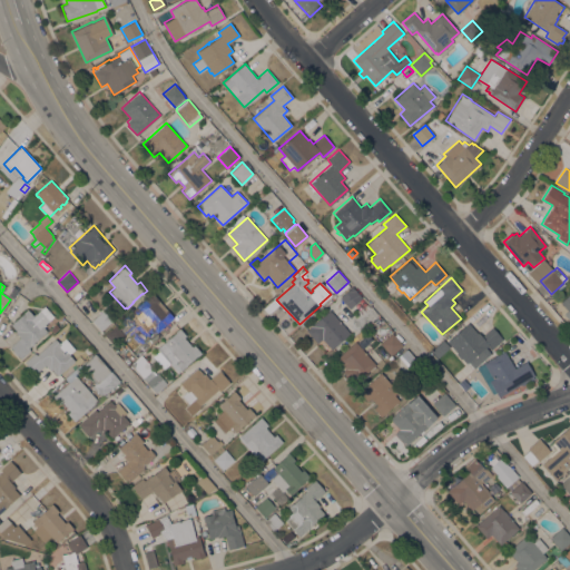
[(340,297),(352,286),(362,297),(350,308),(340,297)]
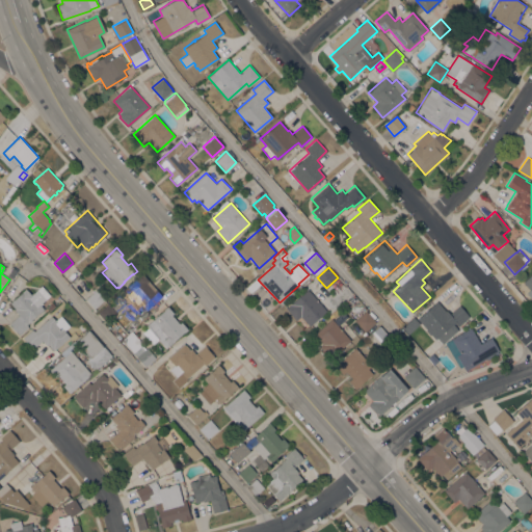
[(147,310),(141,304),(136,310),(125,297),(127,295),(126,294),(126,295),(124,293),(124,292),(123,290),(142,272),(162,296),(147,310)]
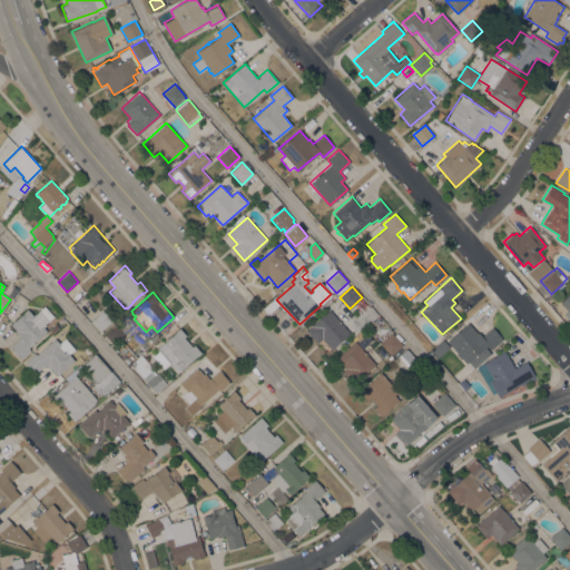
[(569,321),(563,314),(568,311),(560,302),(569,292),(569,321)]
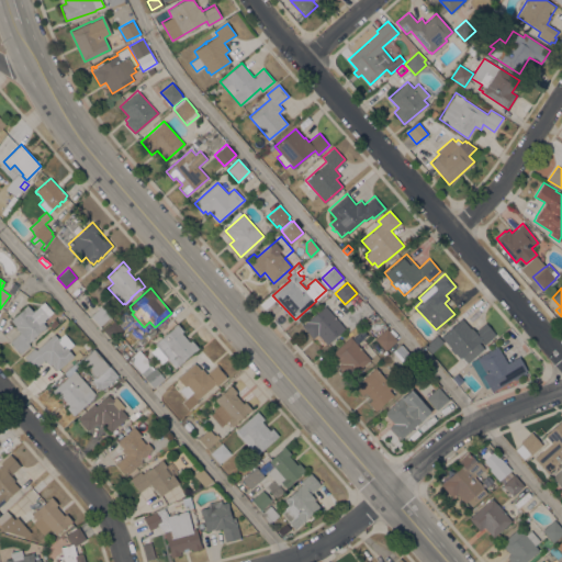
[(20,333),(15,327),(17,326),(11,319),(25,307),(24,306),(27,304),(33,311),(44,302),(53,312),(44,319),(45,321),(43,323),(46,326),(43,329),(42,328),(33,337),(34,338),(31,340),(29,343),(30,345),(21,353),(10,341),(20,333)]
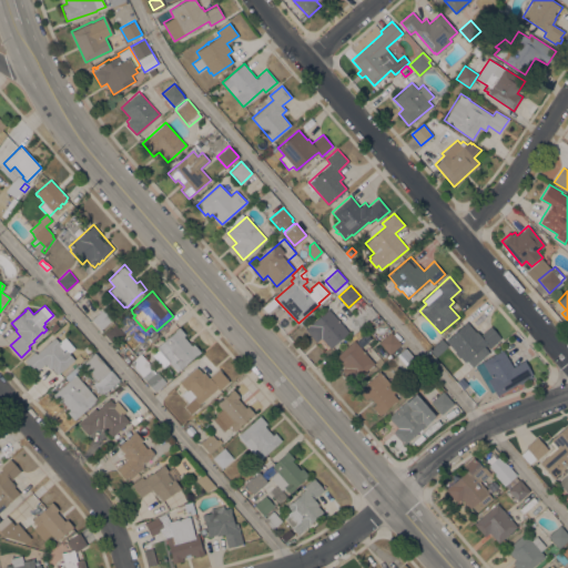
[(101,330),(91,318),(102,308),(112,320),(101,330)]
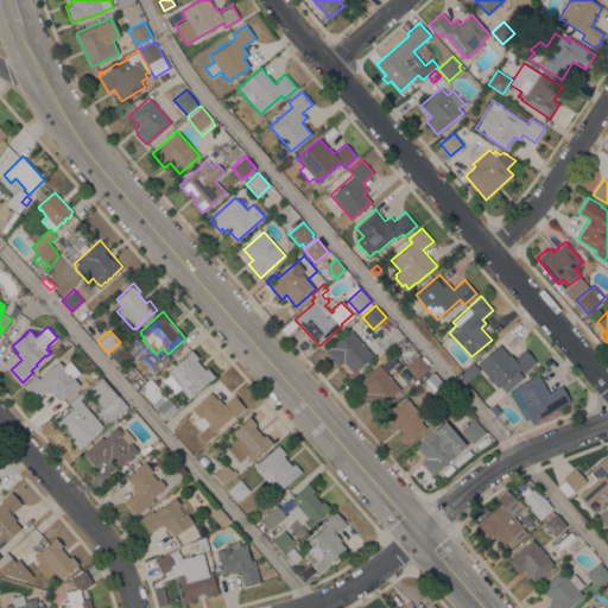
[(373,355),(354,373),(343,361),(339,365),(327,352),(352,330),(354,333),(373,355)]
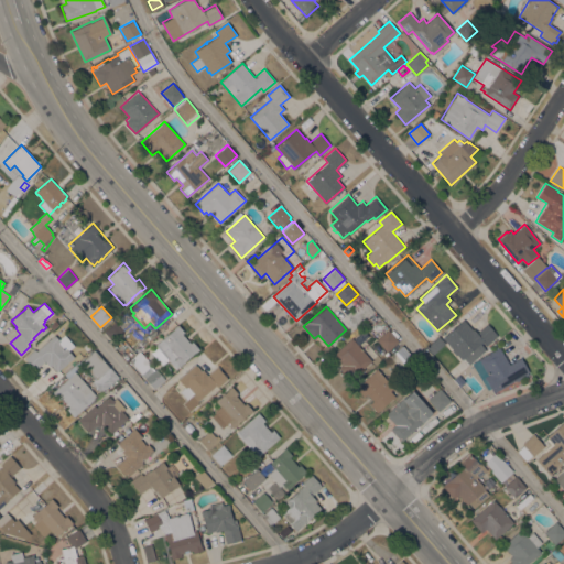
[(485,349),(468,364),(463,357),(462,359),(457,354),(455,355),(451,350),(452,349),(442,337),(463,318),(472,328),(473,328),(477,333),(487,324),(498,335),(486,346),(483,342),(480,345),(485,349)]
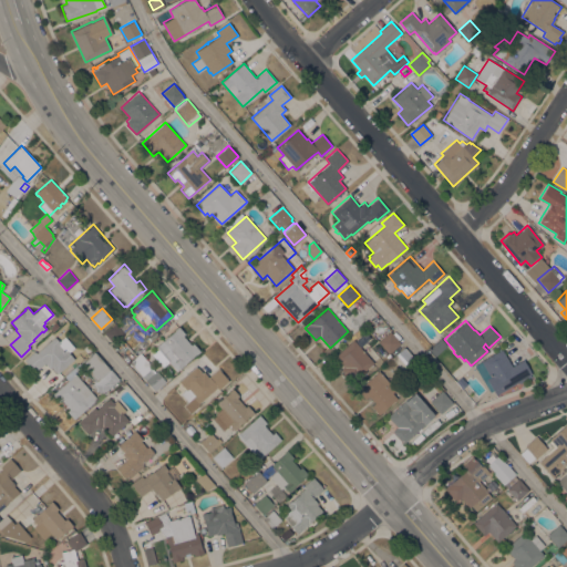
[(55,321),(59,326),(53,330),(50,327),(55,321)]
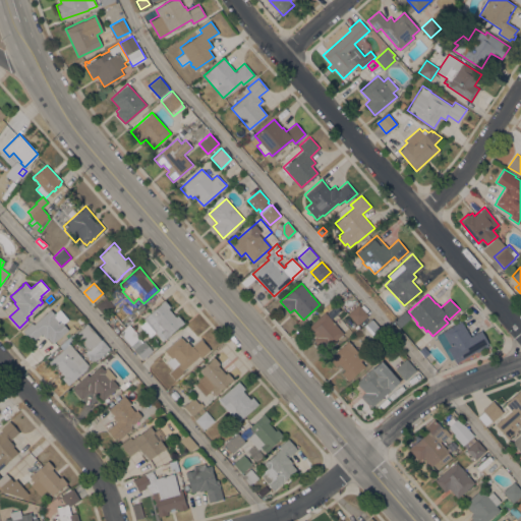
[(96,305),(106,297),(114,306),(104,315),(96,305)]
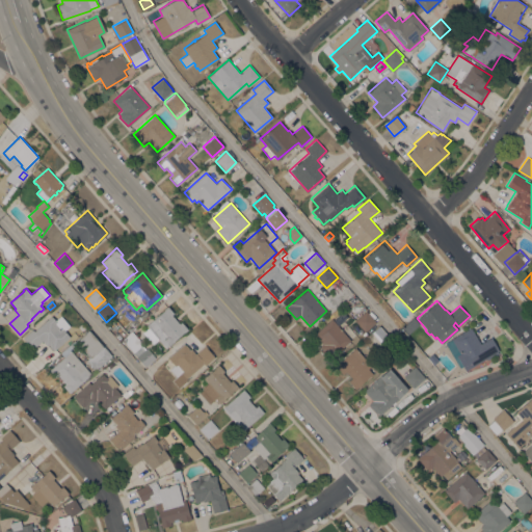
[(147,325),(165,309),(164,309),(167,306),(174,313),(171,315),(179,323),(181,321),(188,329),(184,333),(184,331),(174,340),(175,341),(169,345),(168,345),(165,347),(147,325)]
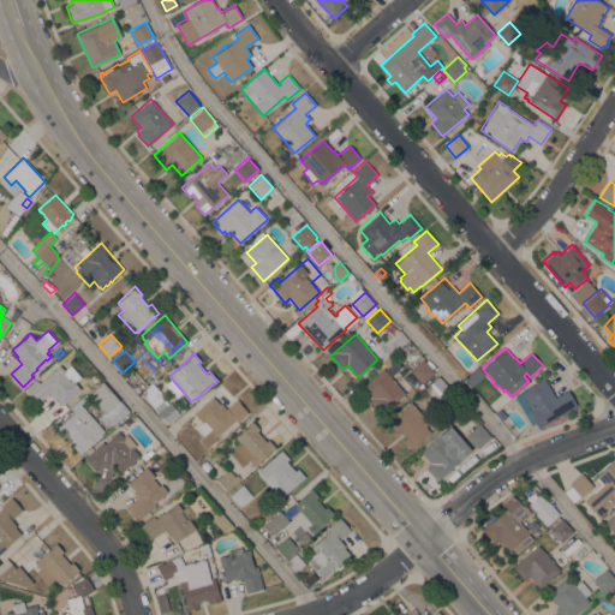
[(410,370),(423,359),(435,372),(422,383),(410,370)]
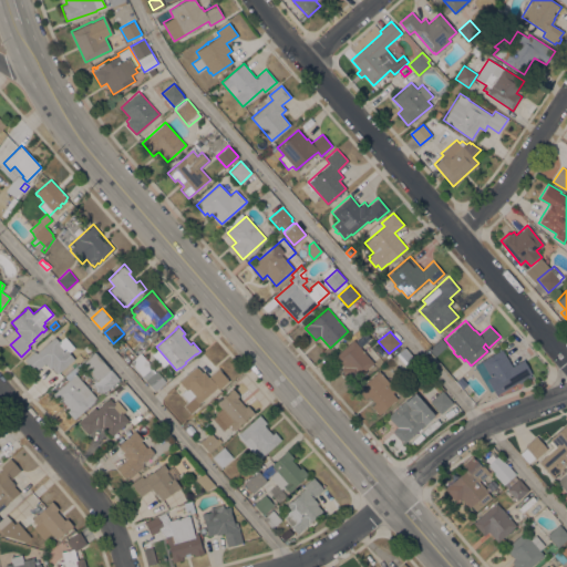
[(123,339),(130,333),(137,341),(131,348),(123,339)]
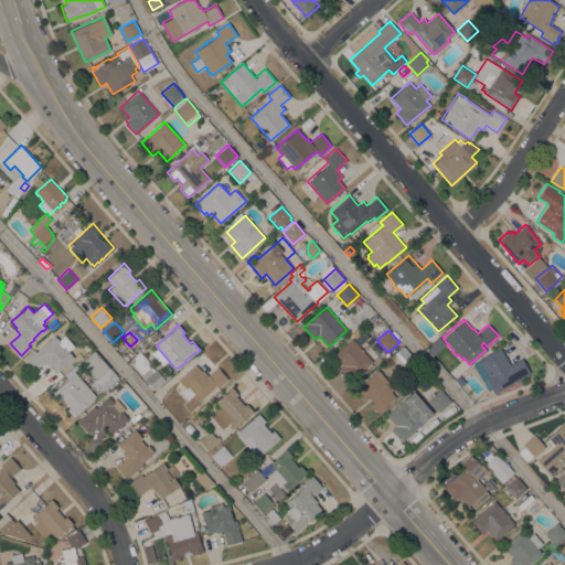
[(57,372),(55,371),(52,368),(53,366),(51,365),(50,366),(45,362),(34,371),(25,361),(27,360),(24,358),(34,349),(36,351),(55,336),(59,340),(64,336),(73,347),(68,351),(74,358),(57,372)]
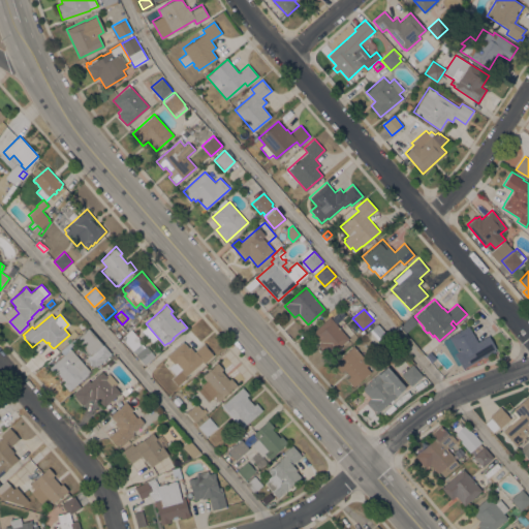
[(348,338),(327,358),(319,348),(321,347),(318,344),(320,342),(312,332),(330,317),(348,338)]
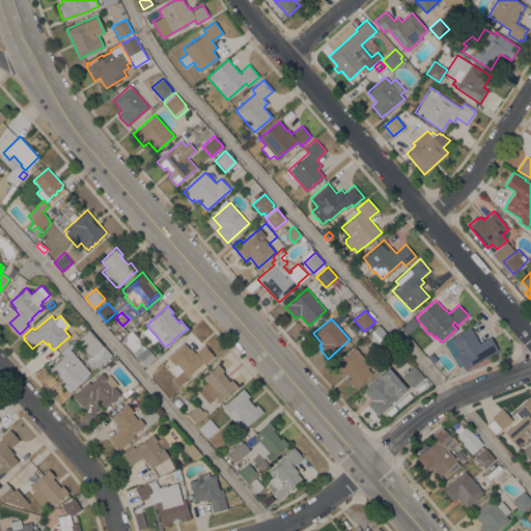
[(366,335),(379,325),(388,335),(376,345),(366,335)]
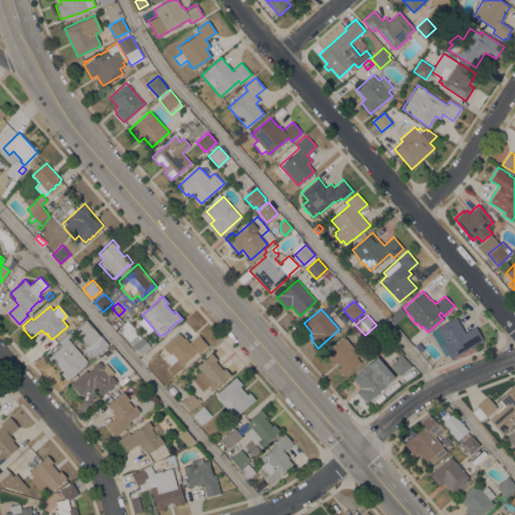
[(451,358),(442,344),(439,346),(432,333),(438,328),(456,316),(465,332),(475,326),(483,339),(451,358)]
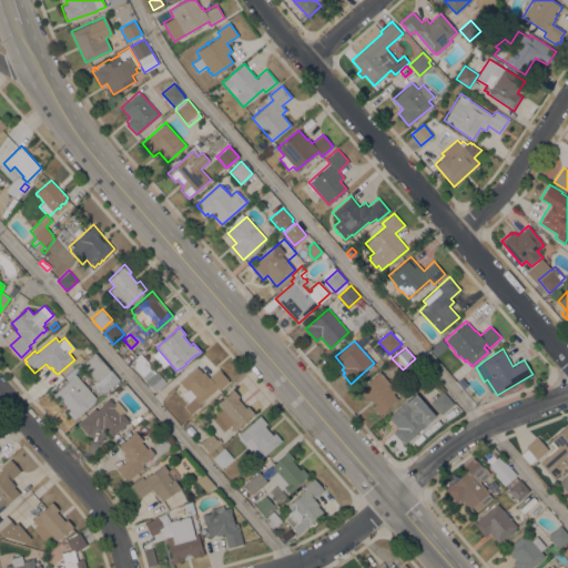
[(101,395),(92,384),(95,381),(81,364),(94,352),(110,369),(111,369),(120,379),(101,395)]
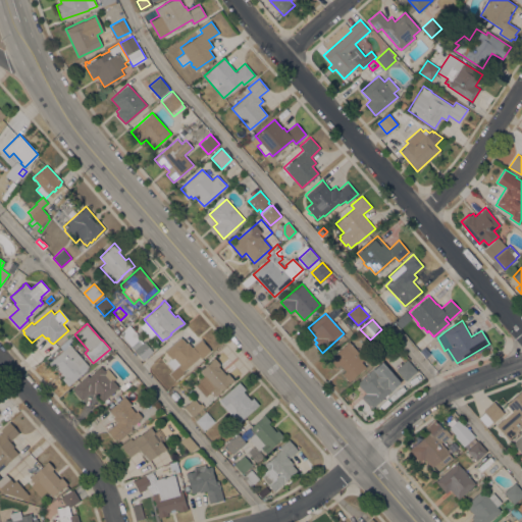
[(183,371),(184,373),(175,380),(169,373),(173,369),(166,362),(171,357),(165,350),(180,336),(181,338),(183,337),(186,342),(185,343),(186,344),(188,342),(192,347),(201,338),(203,340),(202,341),(211,350),(202,358),(200,356),(183,371)]
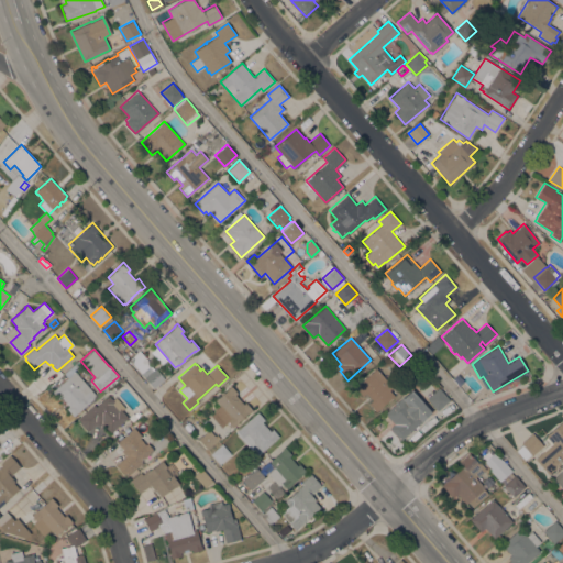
[(154,388),(144,376),(143,378),(140,375),(151,365),(154,368),(155,367),(165,378),(154,388)]
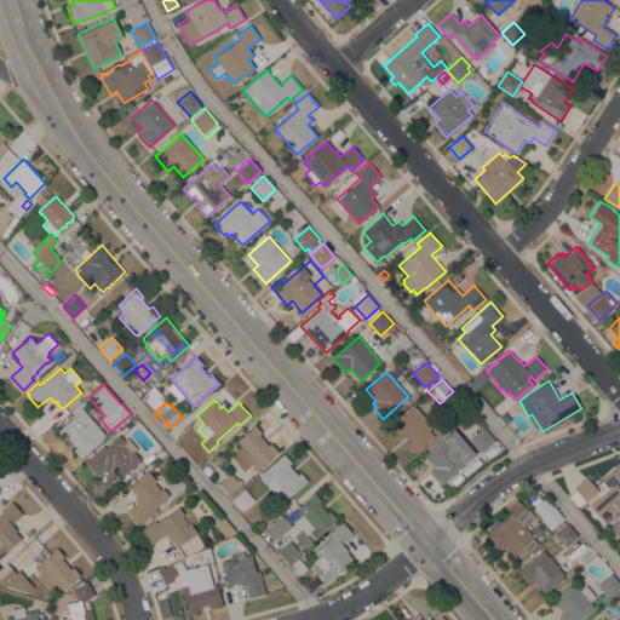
[(414,405),(432,426),(429,429),(435,436),(414,453),(390,426),(414,405)]
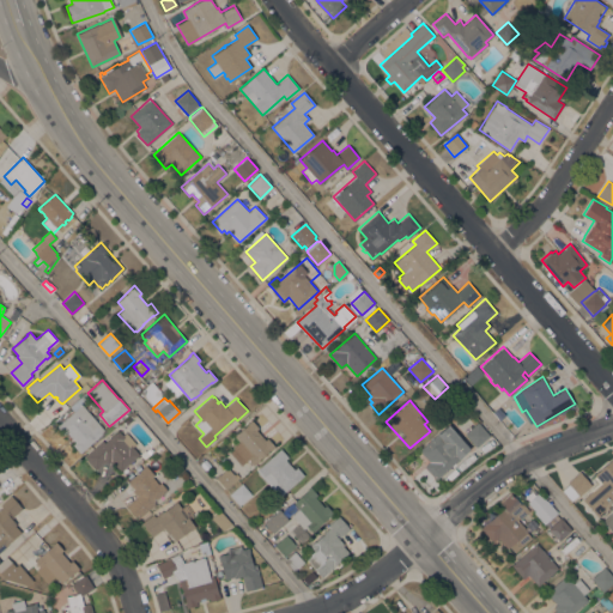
[(105,431),(80,453),(72,444),(76,442),(66,432),(64,435),(56,426),(74,411),(71,407),(78,401),(82,405),(82,404),(105,431)]
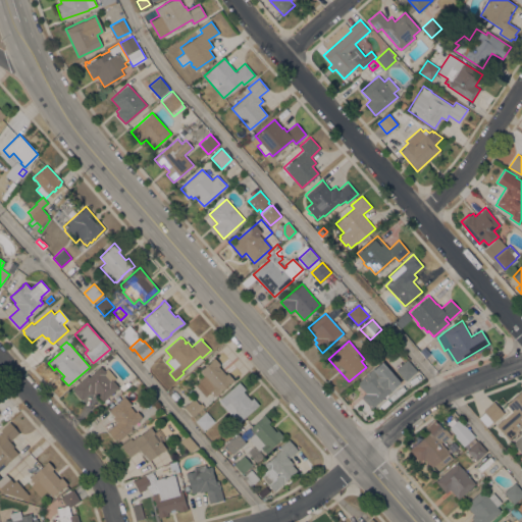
[(198,381),(204,375),(200,371),(212,360),(212,359),(214,357),(220,364),(218,365),(226,374),(227,372),(235,379),(230,383),(229,382),(220,390),(221,392),(216,396),(214,394),(213,395),(212,394),(213,392),(212,390),(209,394),(209,393),(205,396),(195,385),(199,381),(198,381)]
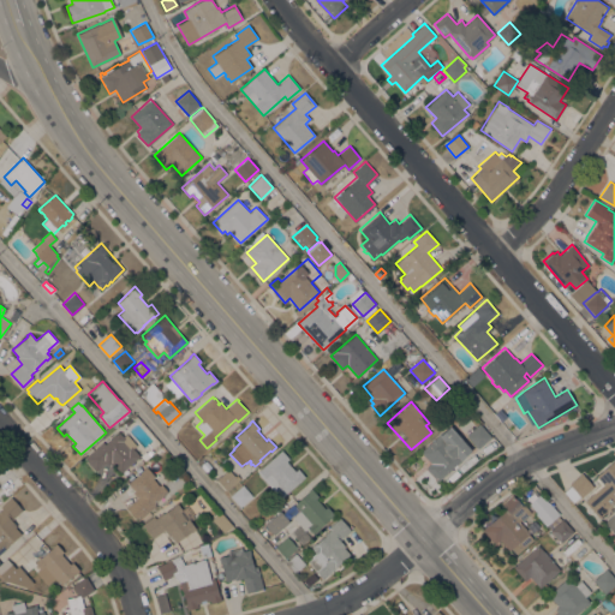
[(466,435),(479,423),(491,436),(478,448),(466,435)]
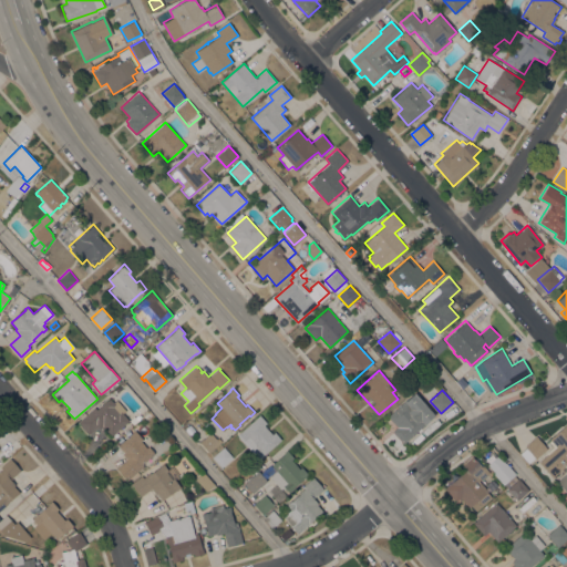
[(388,415),(415,392),(434,415),(425,422),(426,423),(403,443),(392,430),(397,426),(388,415)]
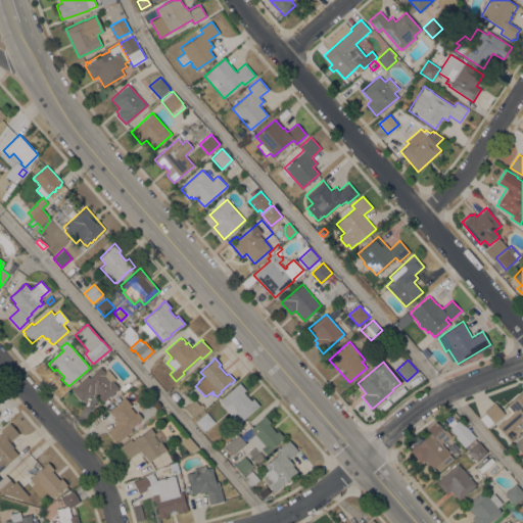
[(119,387),(103,401),(94,391),(92,394),(90,392),(82,399),(80,397),(79,398),(74,392),(75,391),(72,389),(87,376),(89,377),(101,367),(104,370),(106,368),(115,378),(112,380),(119,387)]
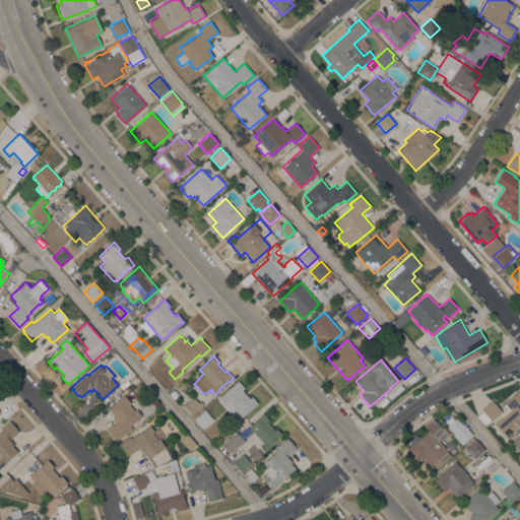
[(123,389),(119,385),(123,381),(124,383),(128,379),(130,382),(123,389)]
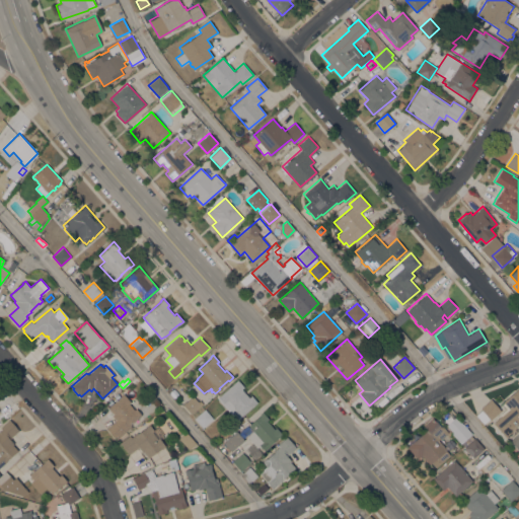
[(216,397),(237,379),(243,386),(241,388),(248,397),(251,395),(257,401),(236,421),(216,397)]
